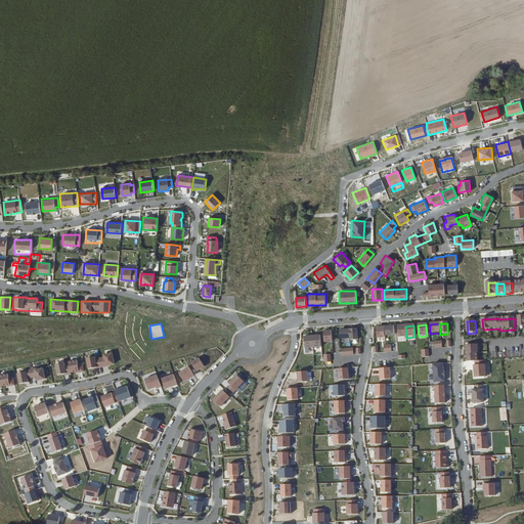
[(405,326),(397,328),(398,339),(406,338),(405,326)]
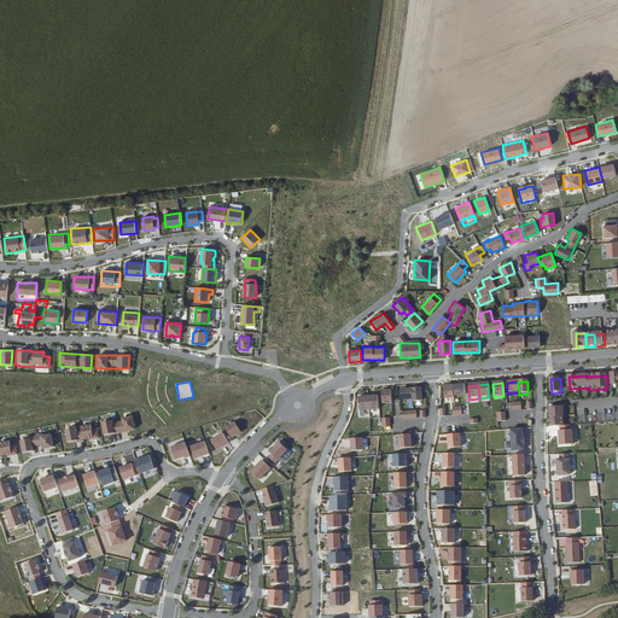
[(453,397),(453,386),(443,388),(444,401),(454,400),(453,397)]
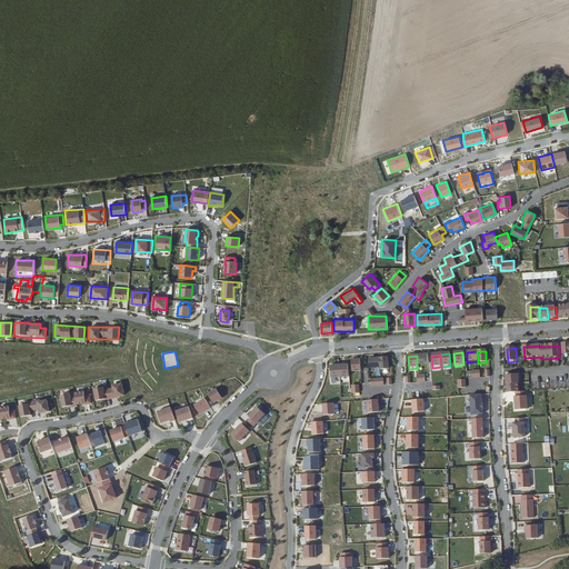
[(427,356),(417,356),(417,366),(428,366),(427,356)]
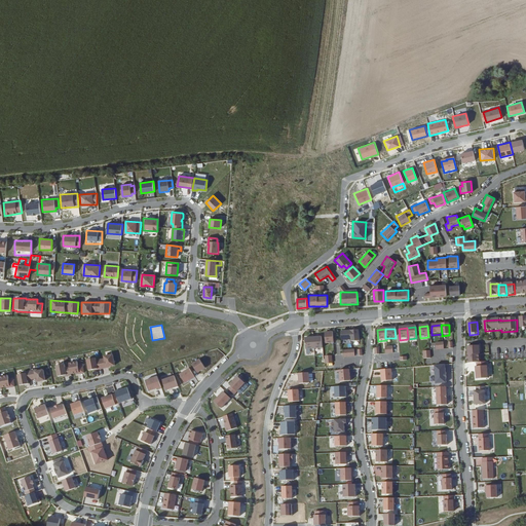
[(359,330),(350,331),(351,339),(352,341),(360,341),(359,330)]
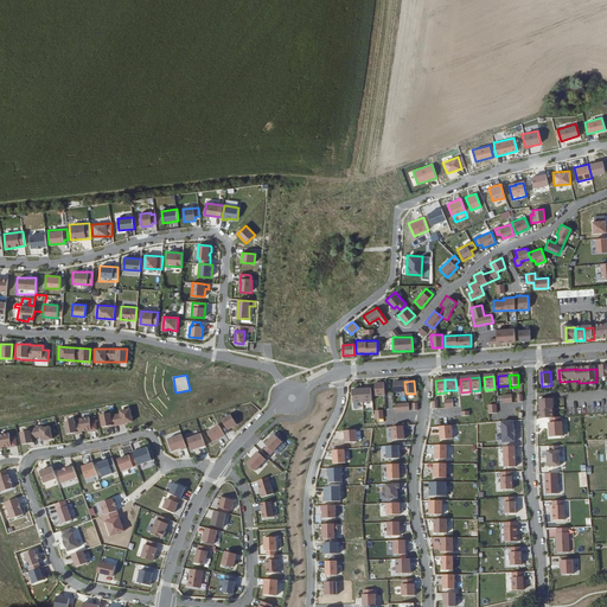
[(404,382),(394,382),(395,393),(406,391),(404,382)]
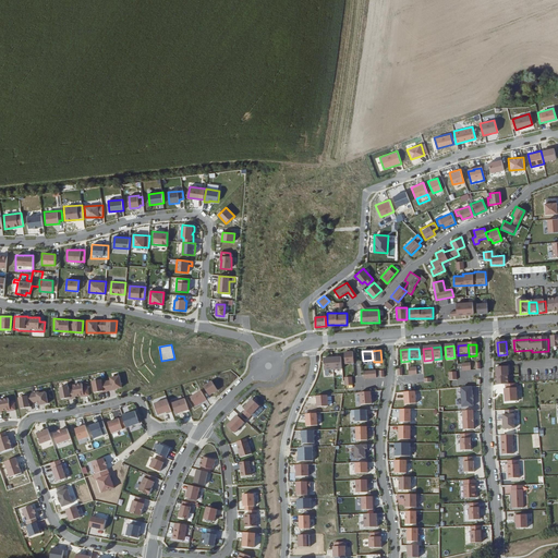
[(353,352),(346,352),(346,364),(354,364),(353,352)]
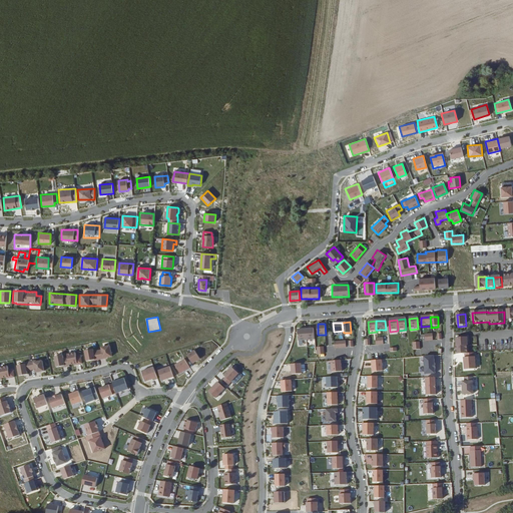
[(314,328),(306,329),(307,340),(315,339),(314,328)]
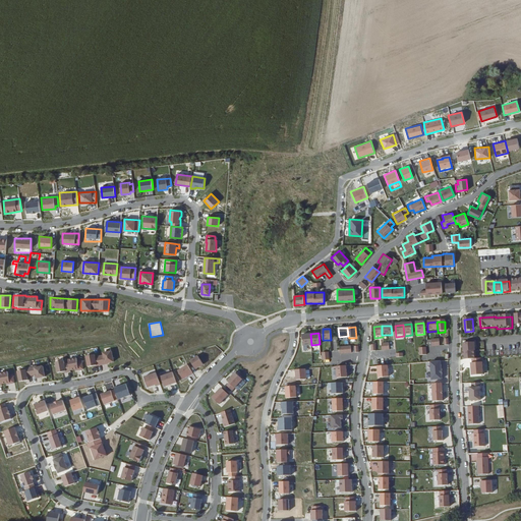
[(311,345),(310,334),(302,335),(303,346),(311,345)]
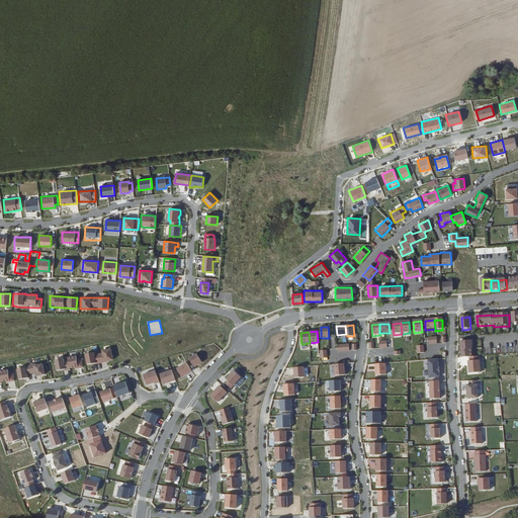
[(469,358),(472,358),(471,350),(473,350),(472,342),(461,343),(461,351),(460,351),(461,359),(469,358)]
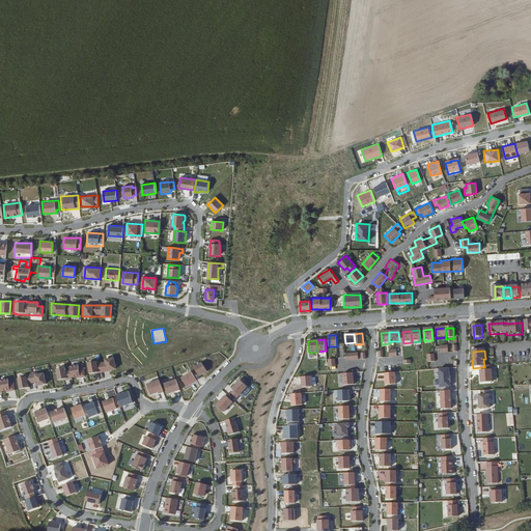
[(358,353),(346,354),(346,361),(358,360),(358,353)]
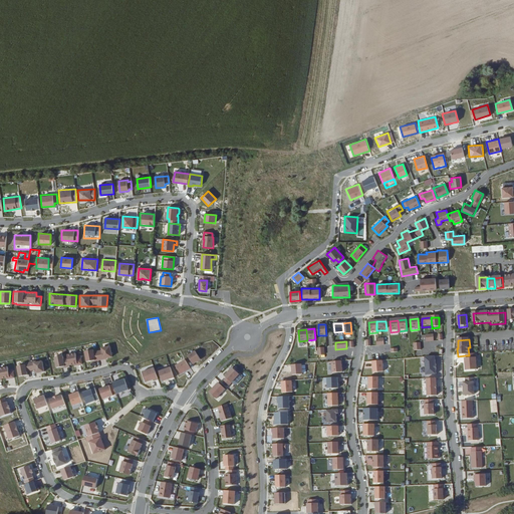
[(93,349),(83,350),(84,361),(111,358),(110,346),(99,347),(99,350),(93,351),(93,349)]
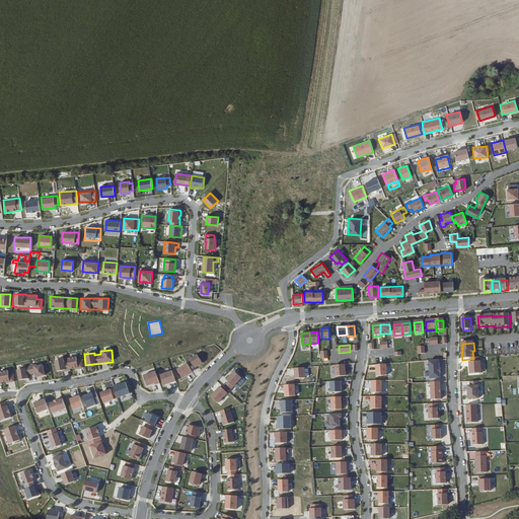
[(194,368),(202,363),(197,354),(188,359),(194,368)]
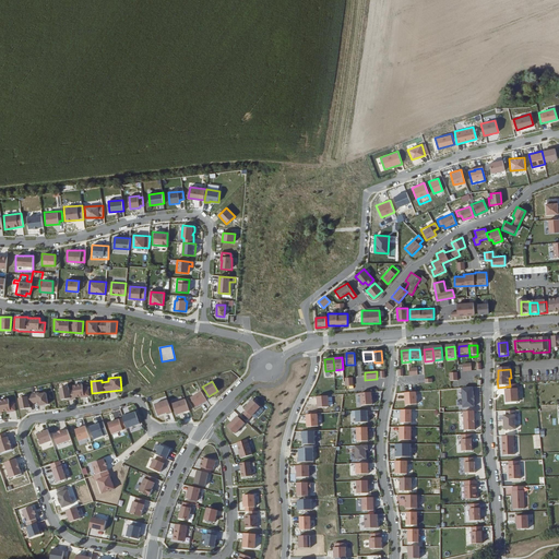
[(59,401),(90,395),(87,387),(82,387),(82,383),(70,385),(70,387),(57,389),(59,401)]
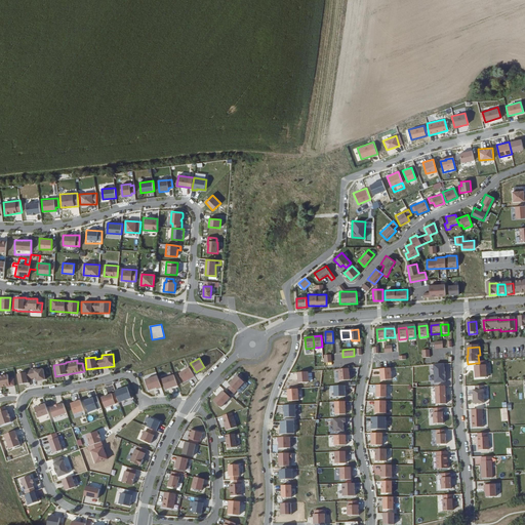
[(475,367),(476,379),(487,379),(486,362),(479,363),(476,363),(477,367),(475,367)]
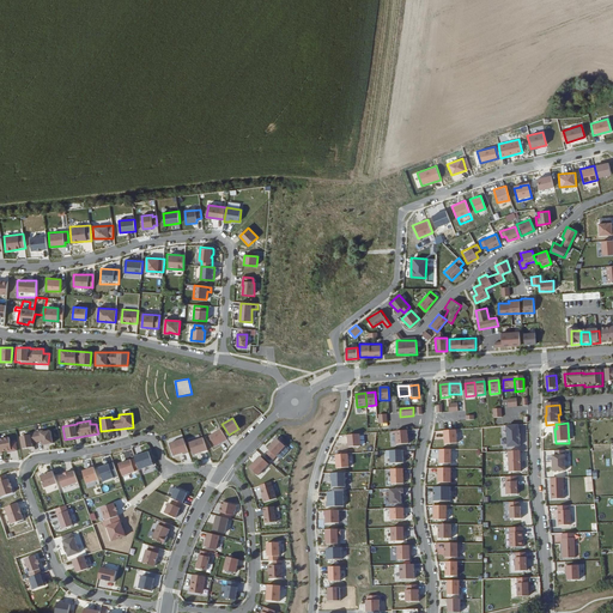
[(214,448),(228,439),(220,428),(207,436),(214,448)]
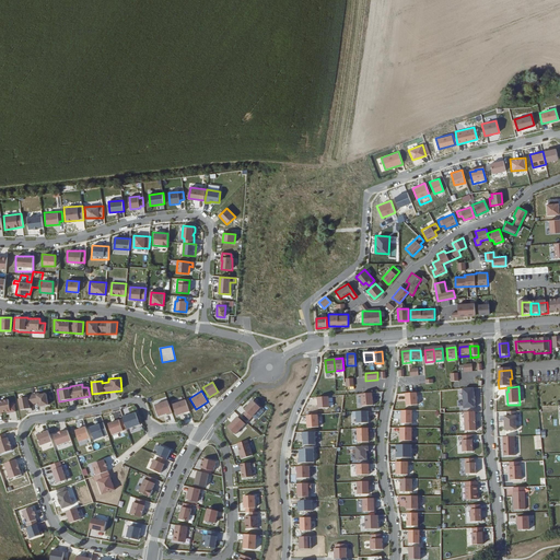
[(26,395),(26,394),(16,395),(19,410),(30,409),(30,405),(36,404),(36,407),(47,406),(46,393),(26,395)]
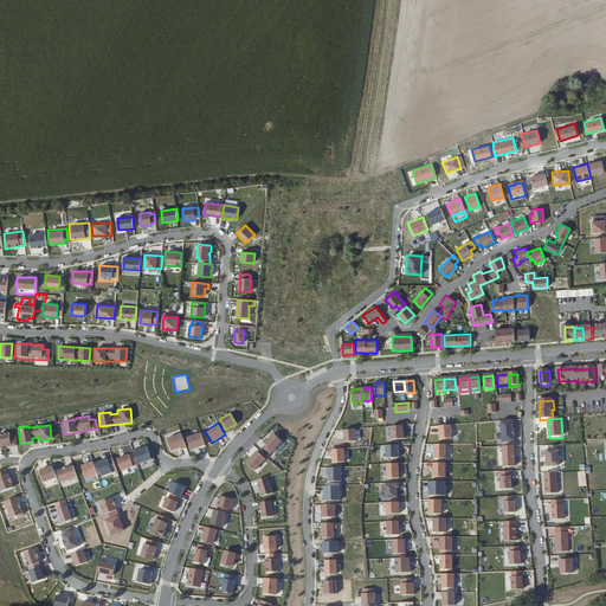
[(388,426),(389,439),(404,439),(403,425),(388,426)]
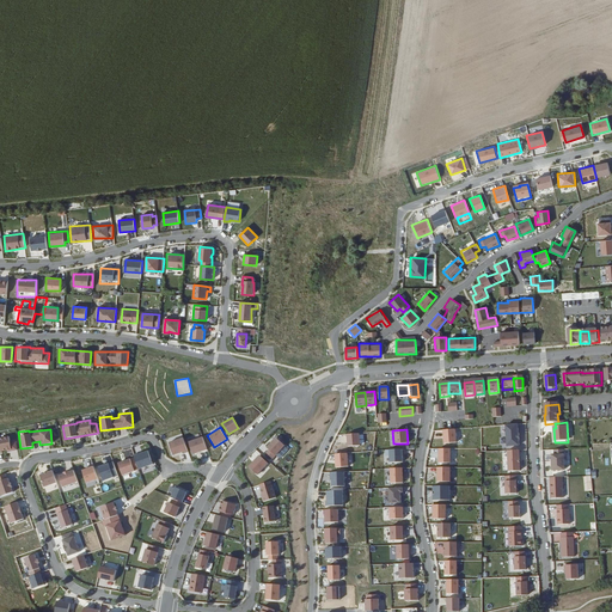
[(456,445),(454,432),(442,432),(444,446),(456,445)]
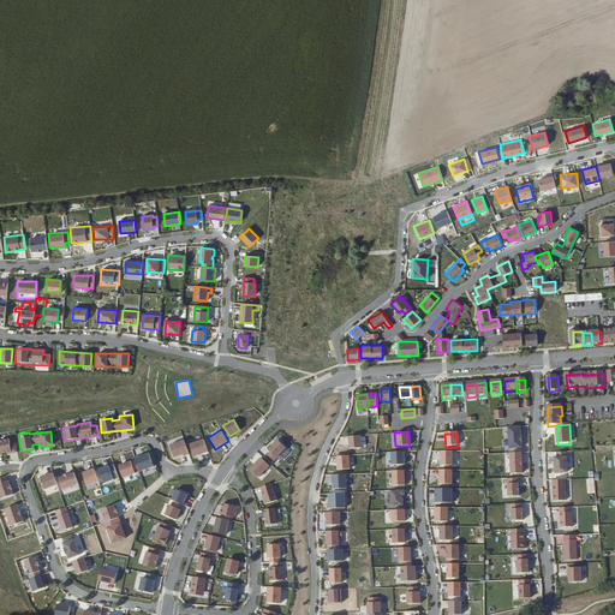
[(360,435),(348,436),(348,448),(362,447),(360,435)]
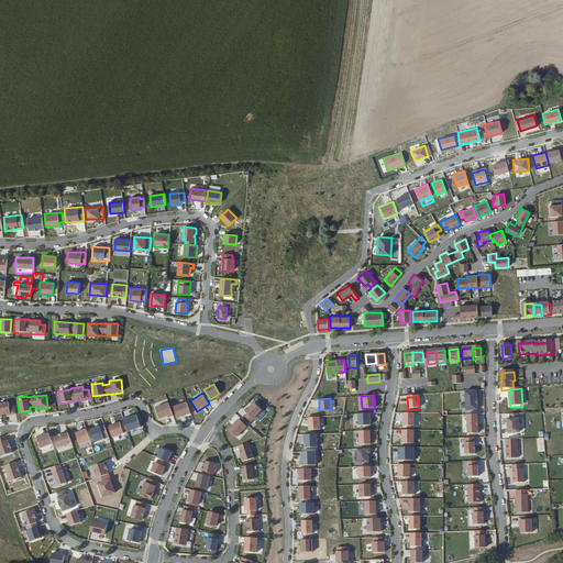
[(0,416),(15,412),(14,404),(8,405),(8,401),(0,403),(0,416)]
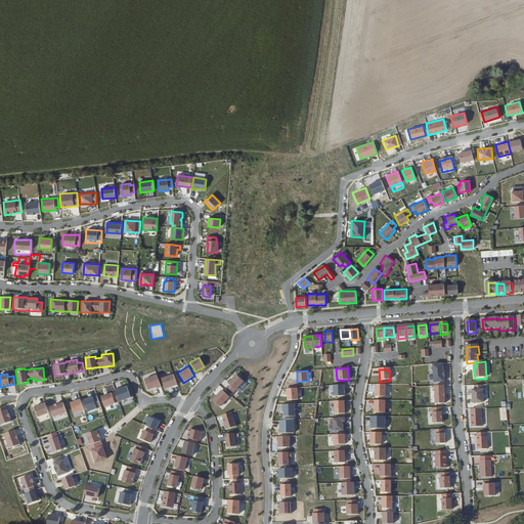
[(160,379),(163,389),(177,385),(173,374),(160,379)]
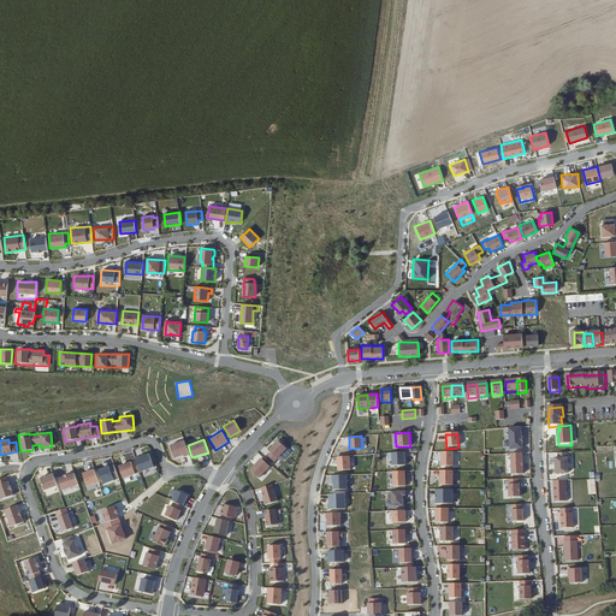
[(172,458),(188,455),(184,440),(167,444),(172,458)]
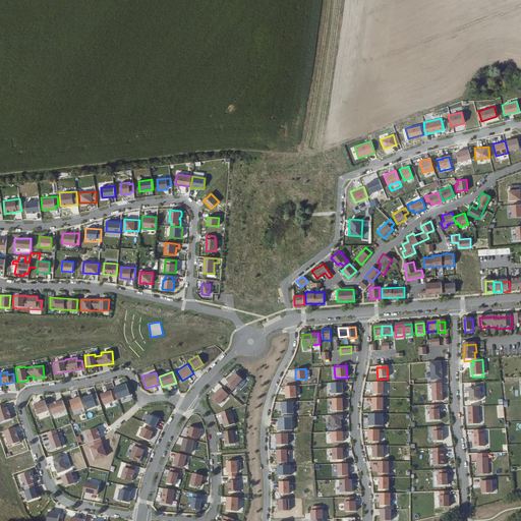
[(231,391),(242,380),(234,372),(224,384),(231,391)]
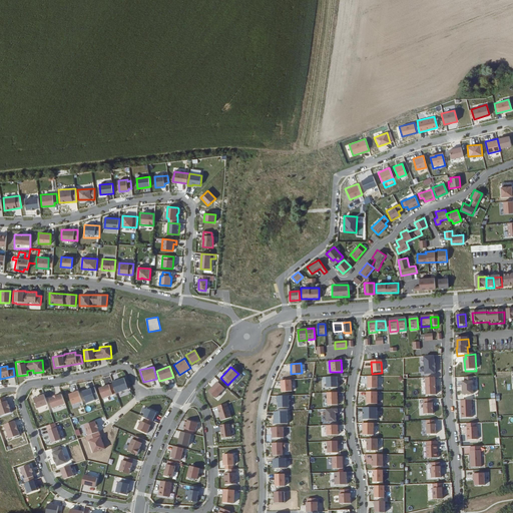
[(338,387),(338,377),(326,377),(327,388),(338,387)]
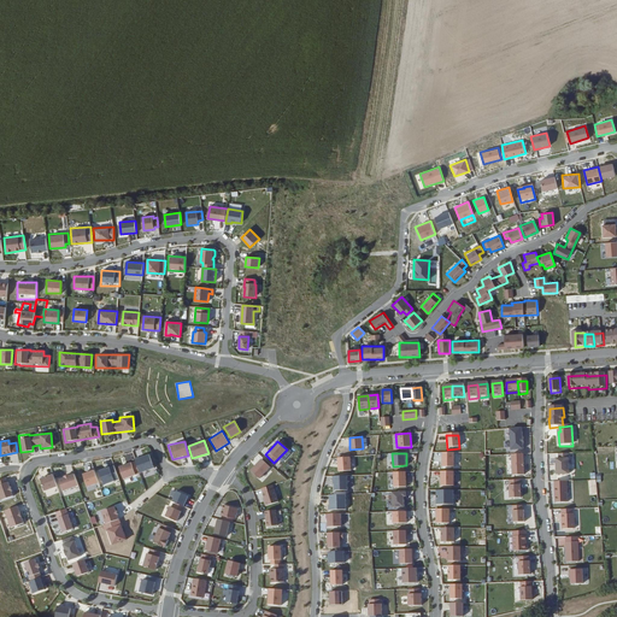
[(528,474),(527,453),(516,453),(517,474),(528,474)]
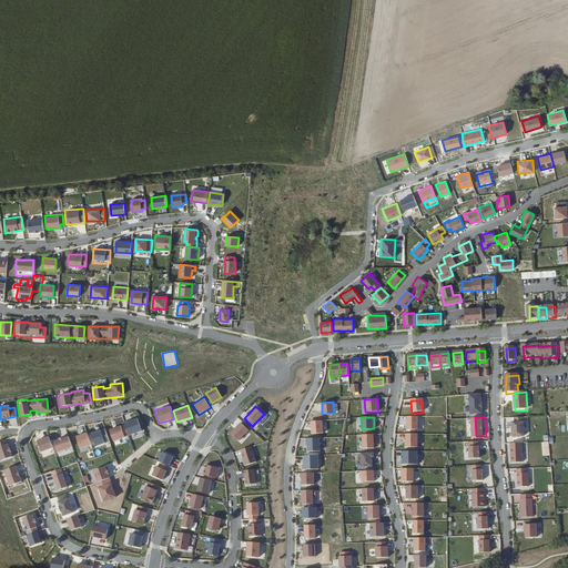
[(525,417),(518,417),(518,422),(516,422),(516,436),(525,436),(525,417)]
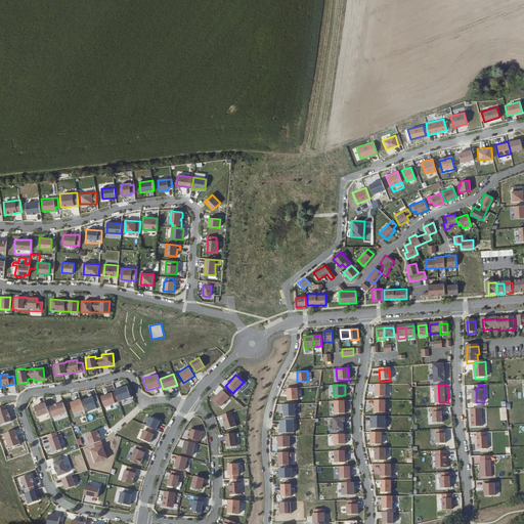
[(385,398),(385,386),(376,386),(376,398),(385,398)]
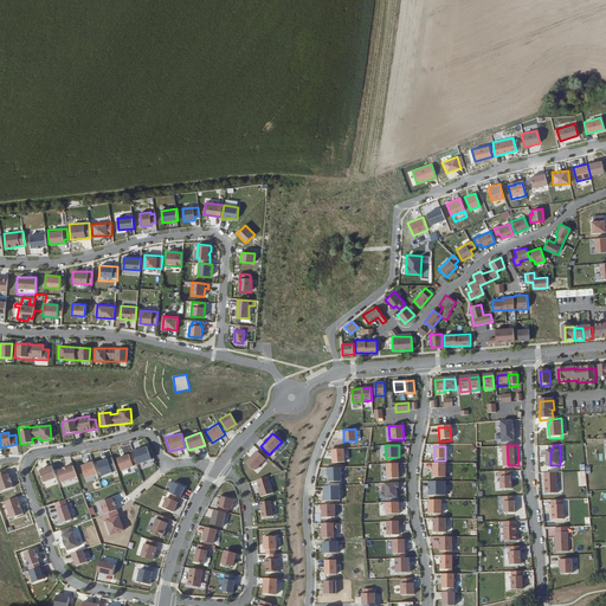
[(133,453),(136,465),(150,461),(146,447),(136,450),(136,449),(131,451),(133,453)]
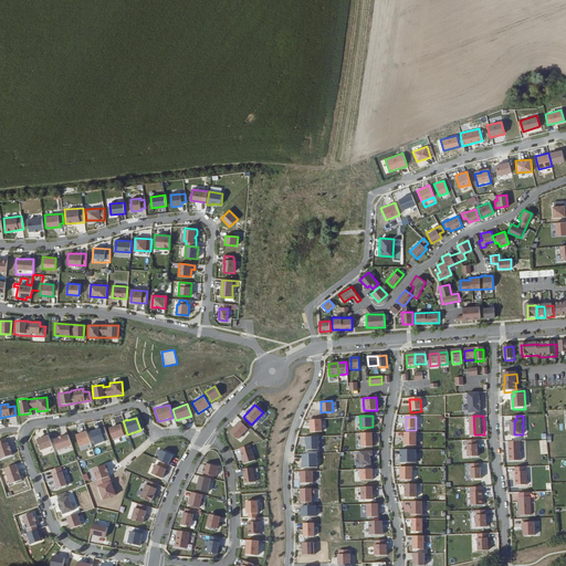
[(322,419),(310,420),(311,432),(323,431),(322,419)]
